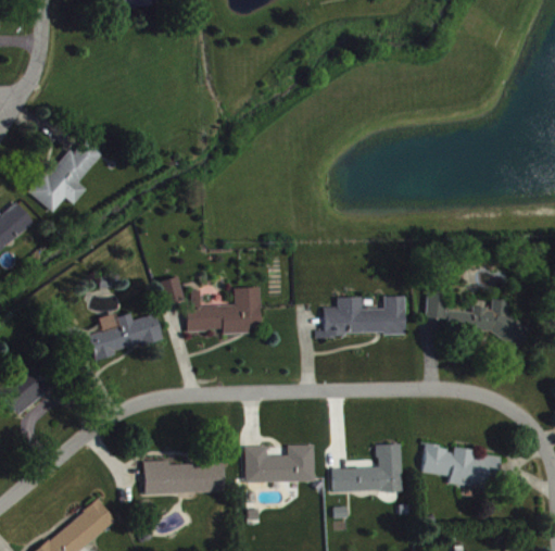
[(101,152),(82,137),(49,177),(43,173),(27,192),(52,212),(64,197),(73,204),(86,189),(78,183),(101,152)]
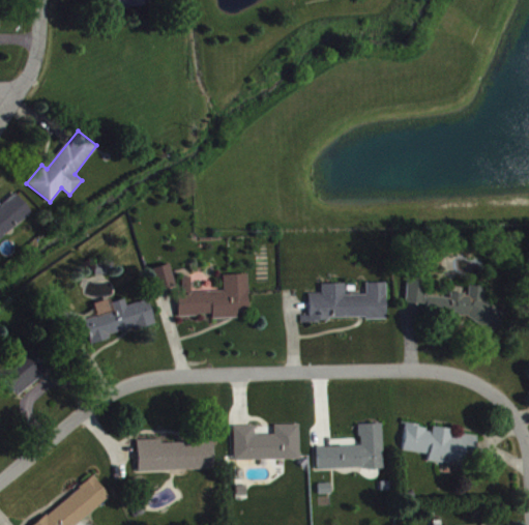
[(0,237),(31,211),(16,193),(0,204),(0,237)]
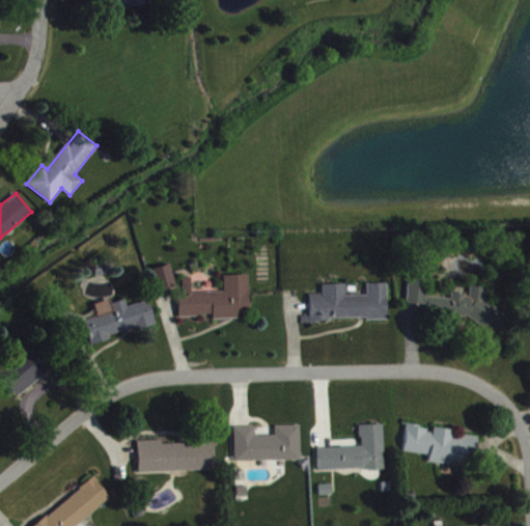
[(149,270),(156,292),(176,285),(170,263),(149,270)]
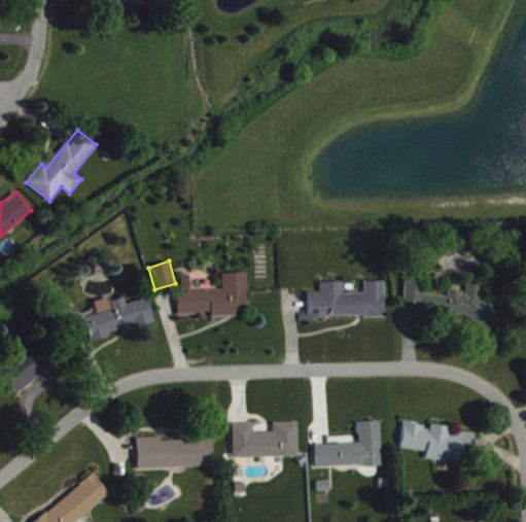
[(222,288),(190,289),(190,275),(178,275),(179,313),(211,312),(211,316),(237,315),(237,310),(247,309),(246,272),(222,273),(222,288)]
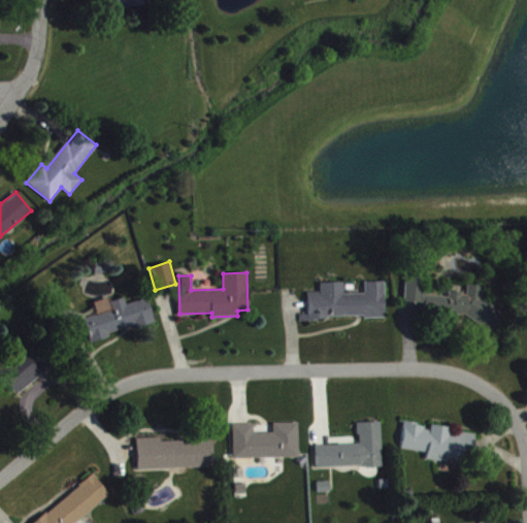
[(424,295),(425,279),(423,276),(406,275),(404,301),(423,302),(423,307),(429,313),(458,314),(459,315),(467,315),(492,333),(506,314),(483,297),(484,285),(468,284),(467,295),(461,291),(449,290),(449,296),(424,295)]
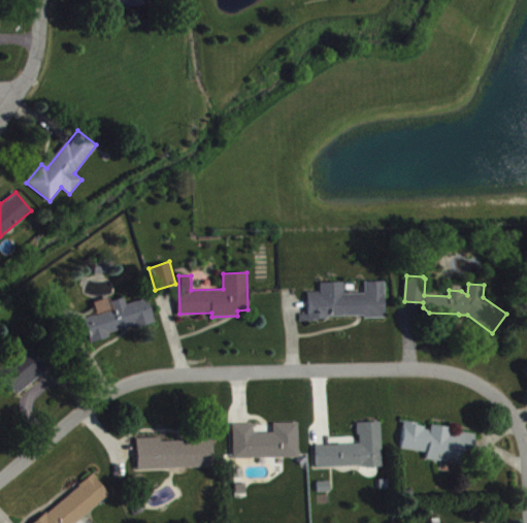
[(386,316),(385,281),(365,282),(365,293),(343,294),(343,282),(321,283),(321,291),(307,292),(308,314),(300,314),(301,319),(386,316)]
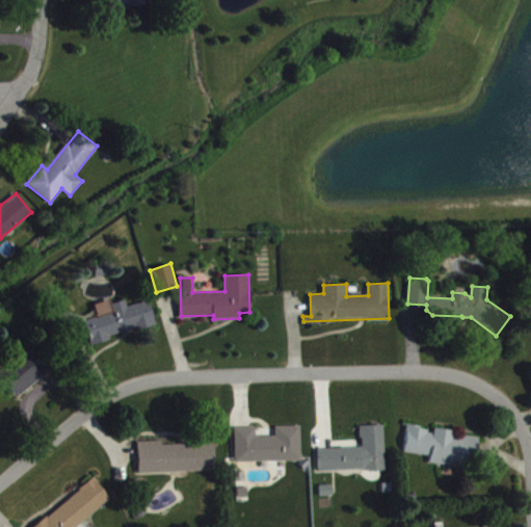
[(156,324),(149,299),(127,306),(125,299),(111,304),(110,299),(96,304),(99,316),(84,320),(90,343),(156,324)]
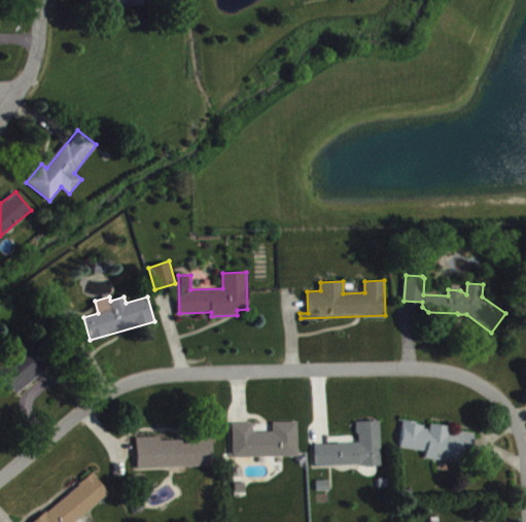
[(1,378),(20,393),(49,360),(31,344),(1,378)]
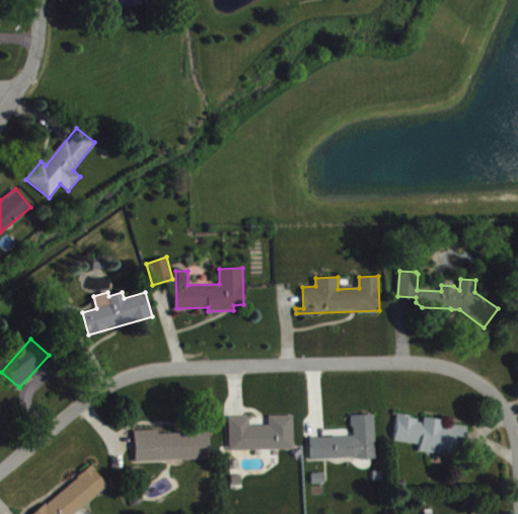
[(353,436),(310,438),(310,459),(376,457),(374,414),(352,415),(353,436)]
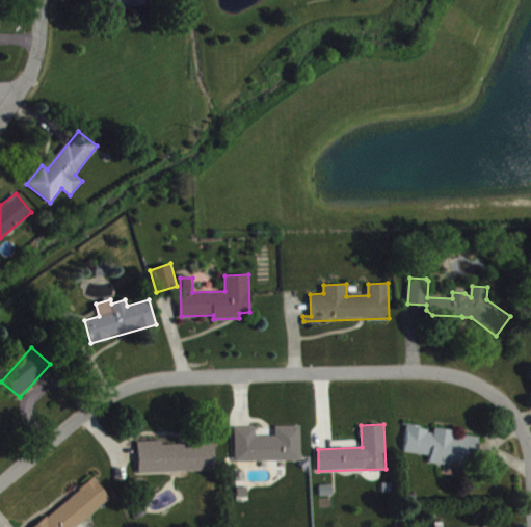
[(403,452),(430,455),(429,463),(454,466),(454,464),(476,466),(480,435),(433,428),(407,425),(403,452)]
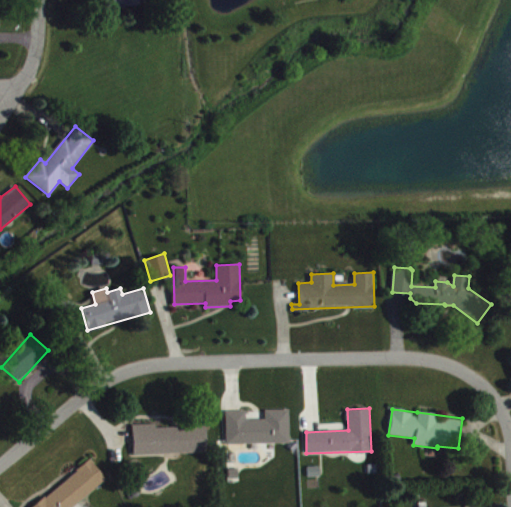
[(290,410),(265,410),(265,419),(246,419),(246,410),(226,411),(226,443),(290,443),(290,410)]
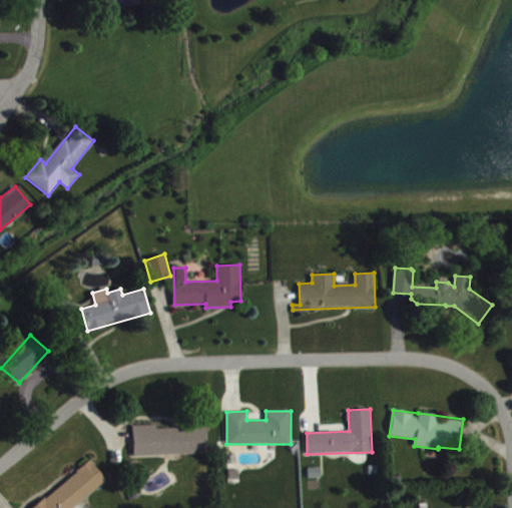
[(207,454),(206,427),(155,428),(155,425),(133,425),(133,456),(207,454)]
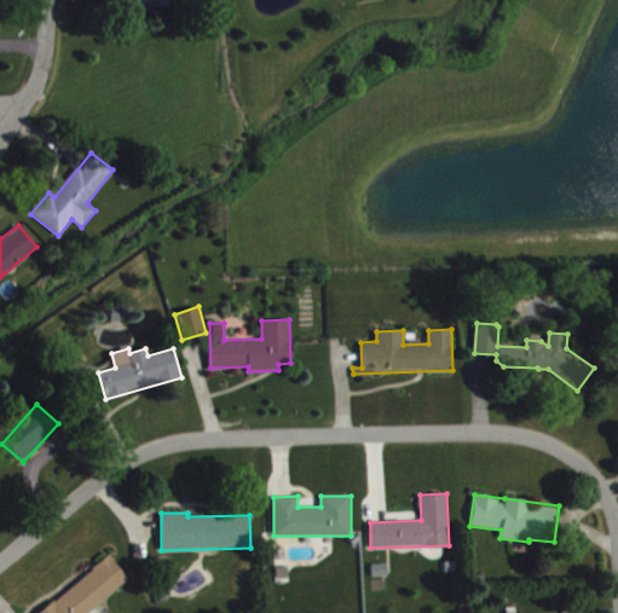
[(87,612),(131,582),(111,556),(38,612),(87,612)]
